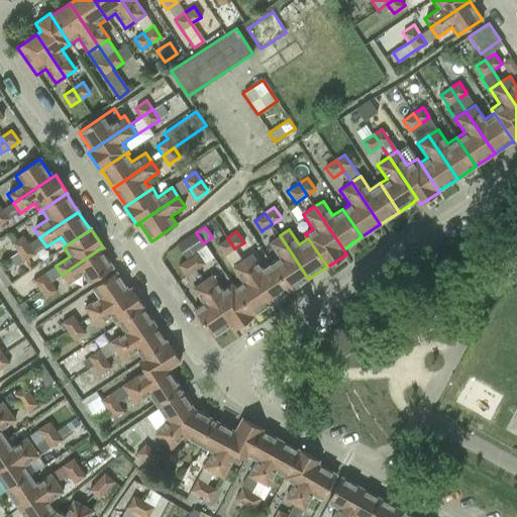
[(196,232),(178,244),(188,259),(197,252),(206,247),(203,243),(196,232)]
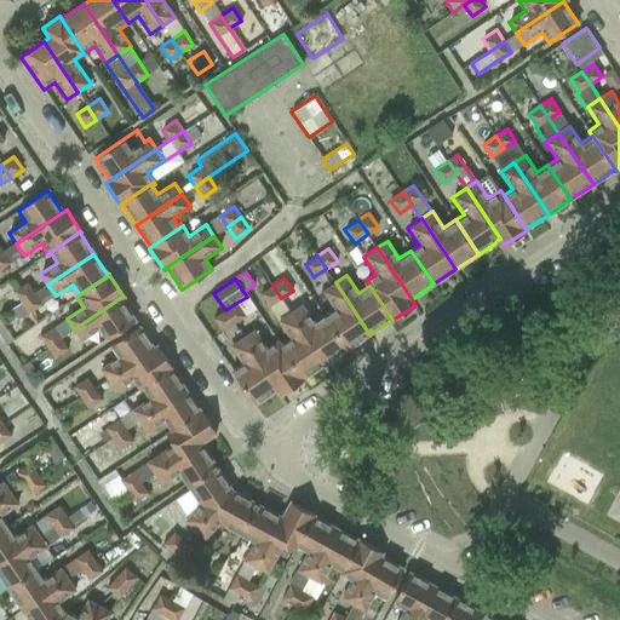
[(13,292),(21,303),(34,294),(27,282),(13,292)]
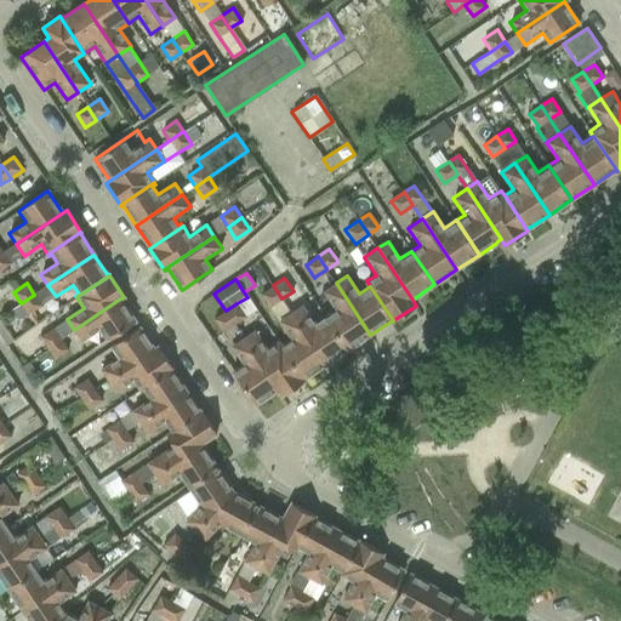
[(335,309),(325,315),(348,349),(370,335),(336,283),(323,291),(335,309)]
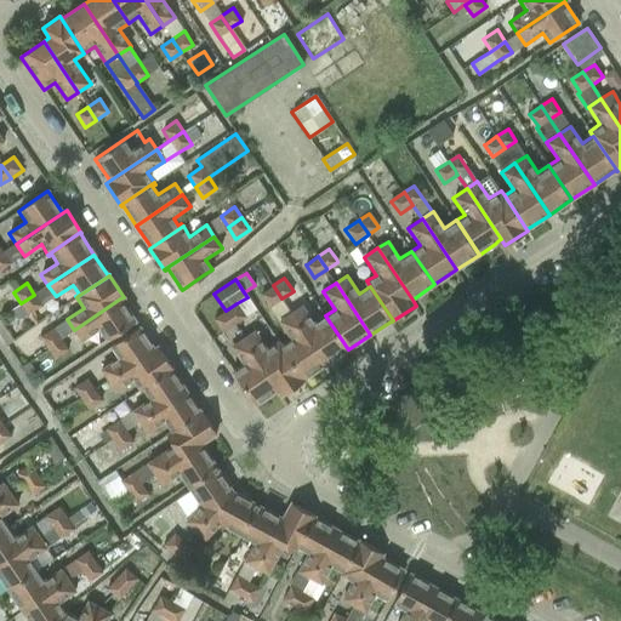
[(34,295),(21,303),(28,314),(41,306),(56,296),(47,285),(34,295)]
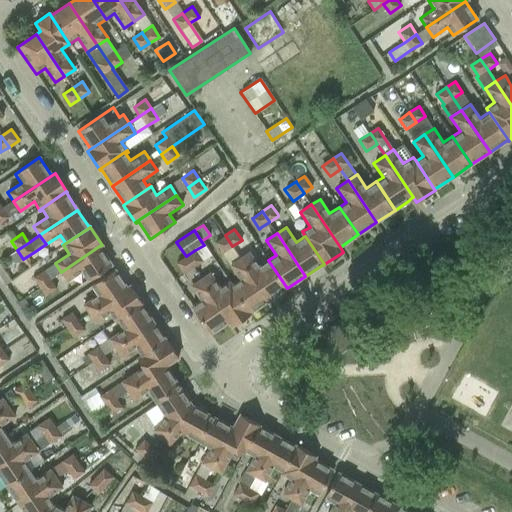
[(232,246),(225,235),(215,242),(222,253),(232,246)]
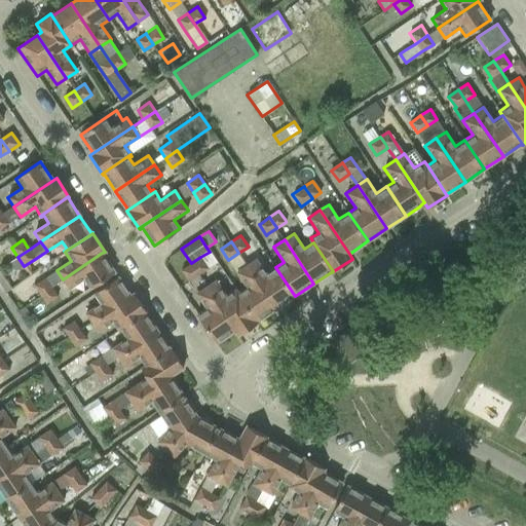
[(249,247),(238,253),(247,265),(256,259),(249,247)]
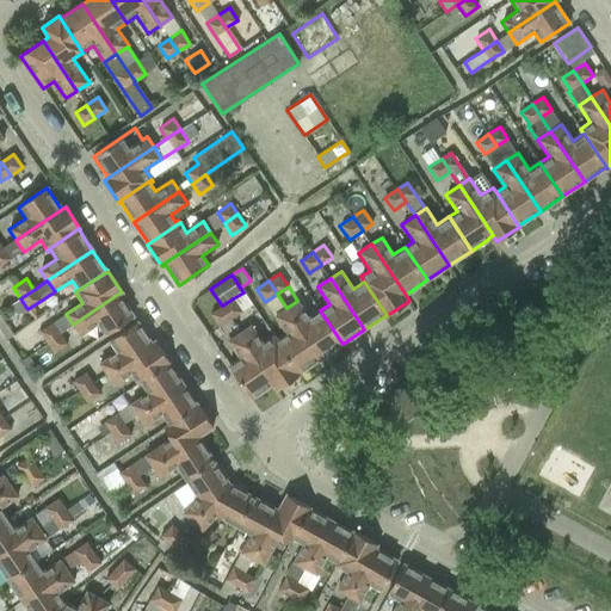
[(118,294),(73,325),(80,337),(85,333),(88,331),(97,325),(104,335),(113,329),(134,316),(122,298),(119,295),(118,294)]
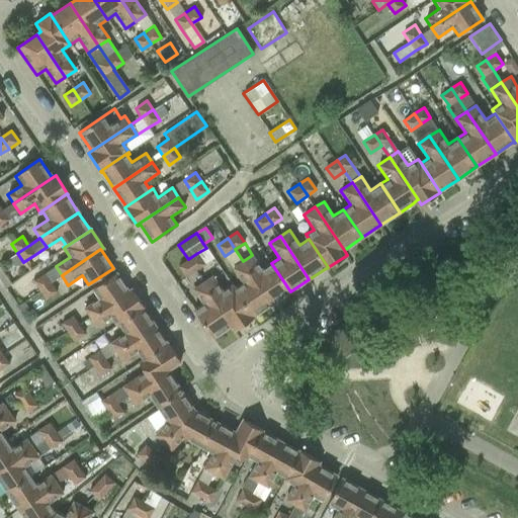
[(197,253),(188,259),(195,270),(205,264),(197,253)]
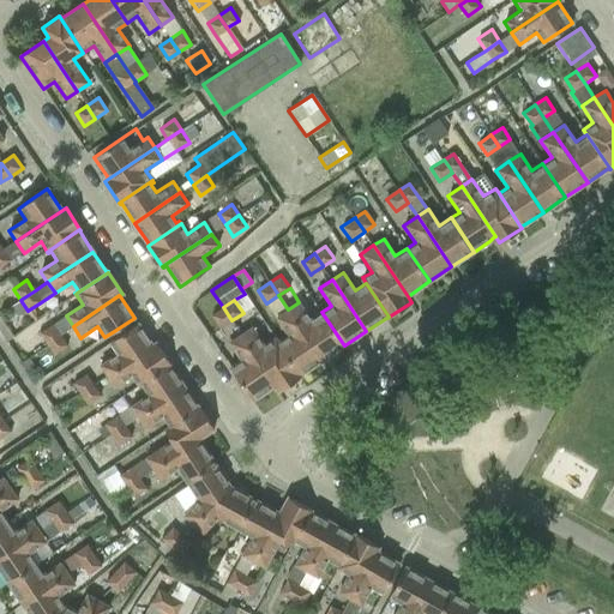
[(299,302),(288,309),(323,360),(344,345),(321,312),(311,320),(299,302)]
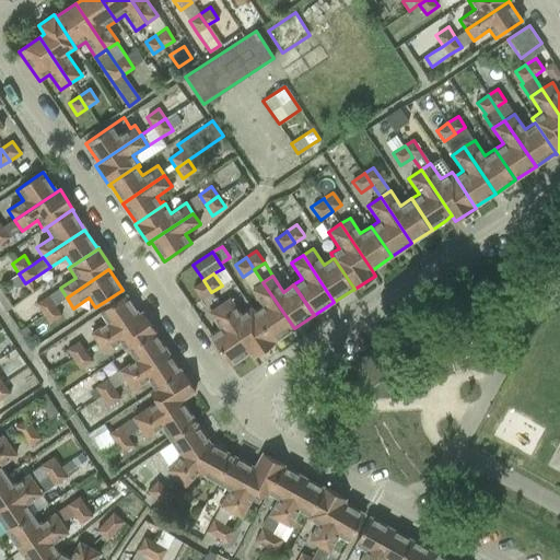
[(211,292),(203,280),(193,288),(201,300),(211,292)]
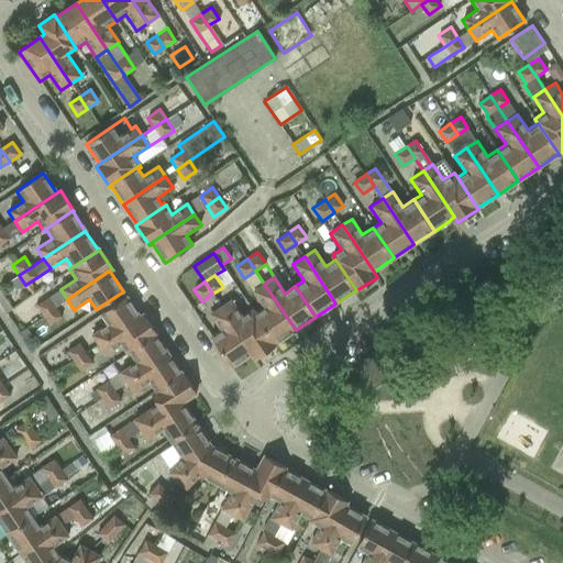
[(252,308),(252,309),(276,345),(276,344),(276,343),(296,330),(264,284),(252,291),(263,308),(255,313),(252,308)]
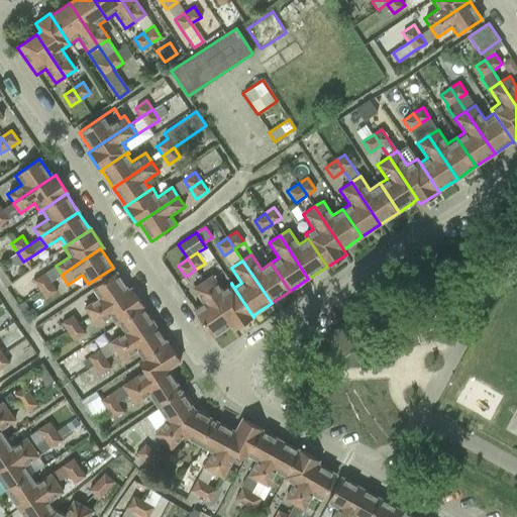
[(32,281),(39,290),(50,283),(44,273),(32,281)]
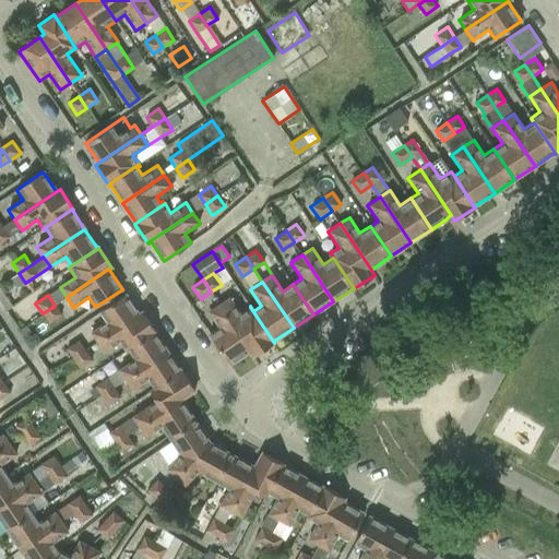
[(90,333),(96,343),(142,312),(142,311),(139,313),(126,295),(107,307),(98,312),(105,322),(90,333)]
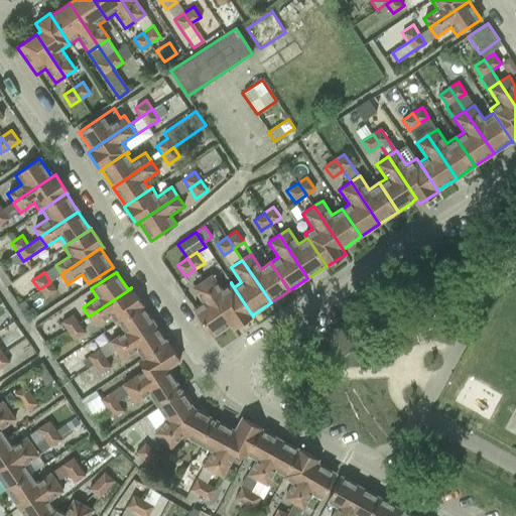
[(212,274),(203,281),(231,324),(234,329),(253,316),(231,283),(222,289),(212,274)]
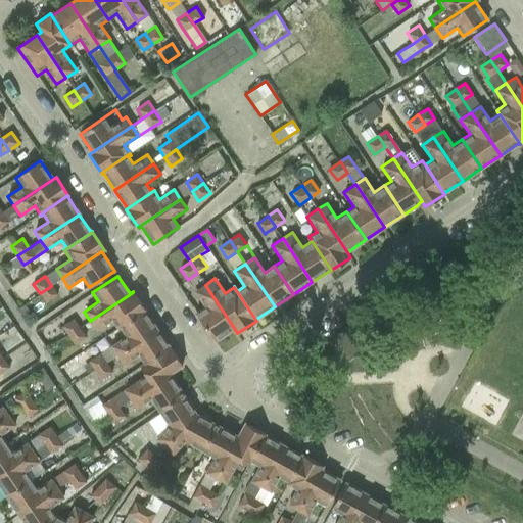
[(234,328),(205,285),(195,291),(205,306),(196,313),(215,341),(234,328)]
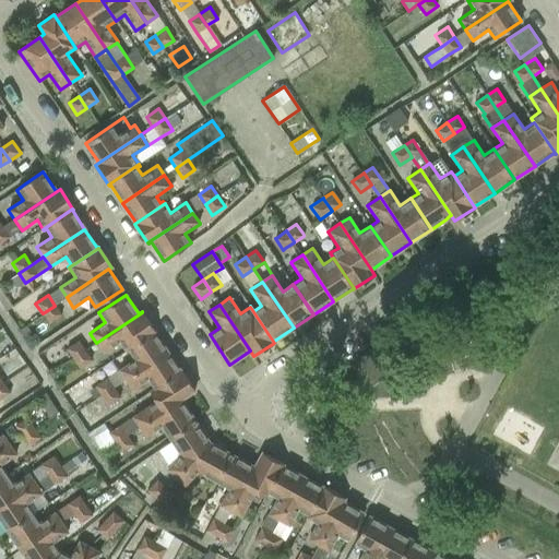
[(55,306),(43,313),(49,324),(61,316),(55,306)]
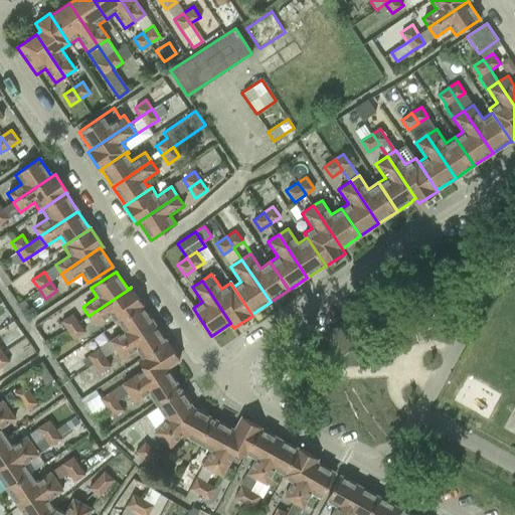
[(110,316),(116,324),(143,306),(131,288),(89,316),(96,325),(110,316)]
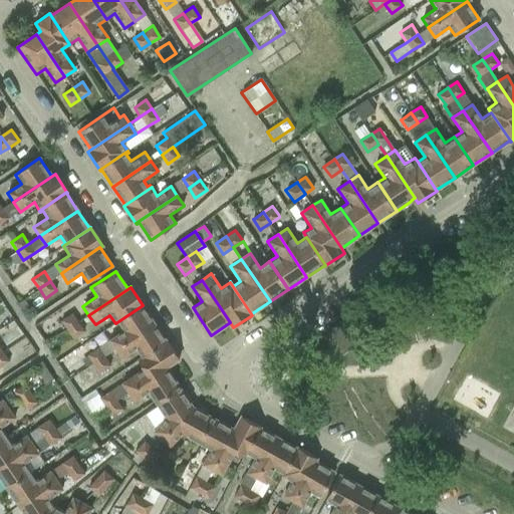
[(108,340),(114,349),(154,323),(142,306),(143,305),(115,323),(116,325),(118,323),(122,330),(108,340)]
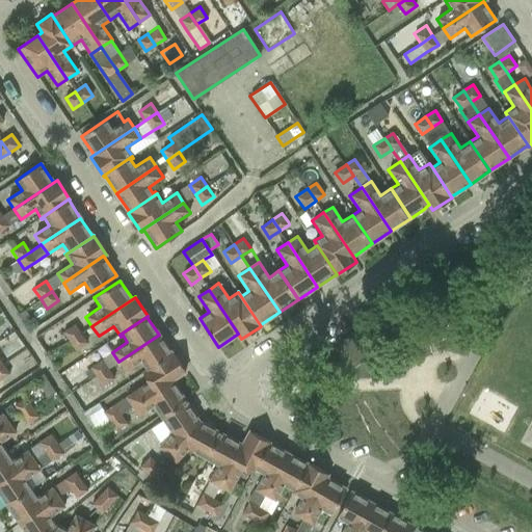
[(62,333),(69,342),(81,334),(74,324),(62,333)]
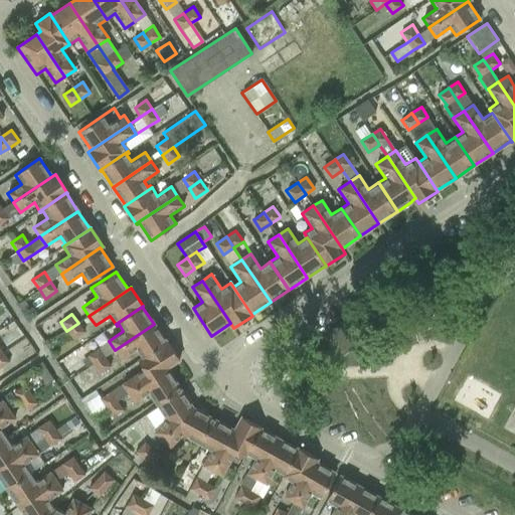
[(78,323),(66,331),(72,340),(84,332),(78,323)]
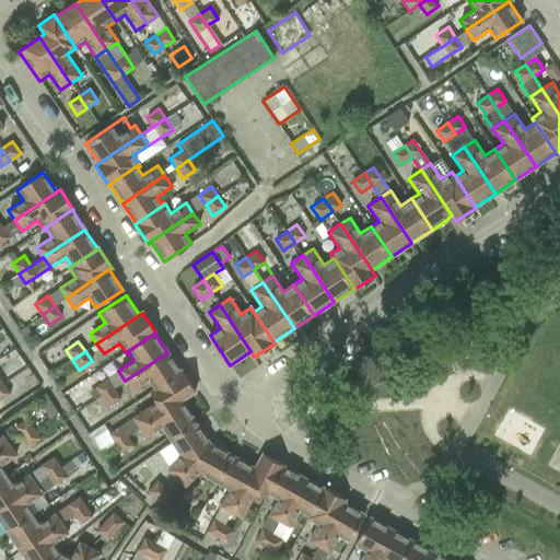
[(148,381),(154,389),(182,371),(179,371),(167,352),(125,381),(132,392),(148,381)]
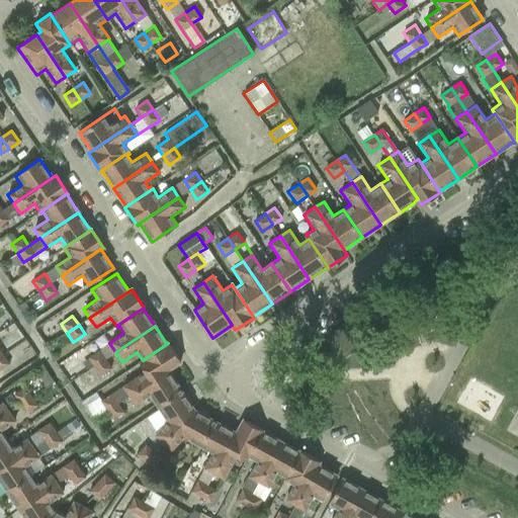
[(122,385),(128,396),(168,370),(180,362),(168,343),(143,360),(146,365),(141,368),(144,371),(122,385)]
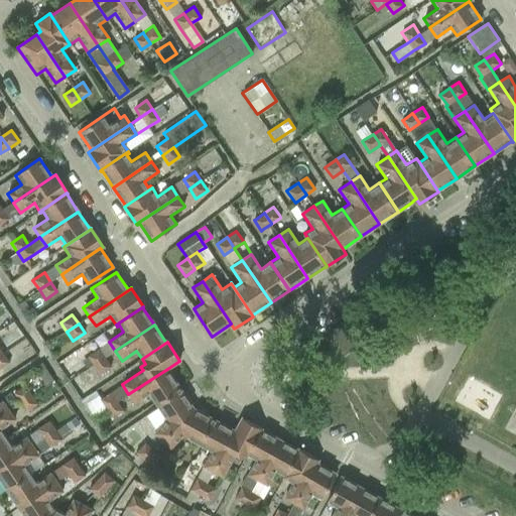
[(87,357),(94,366),(105,358),(98,349),(87,357)]
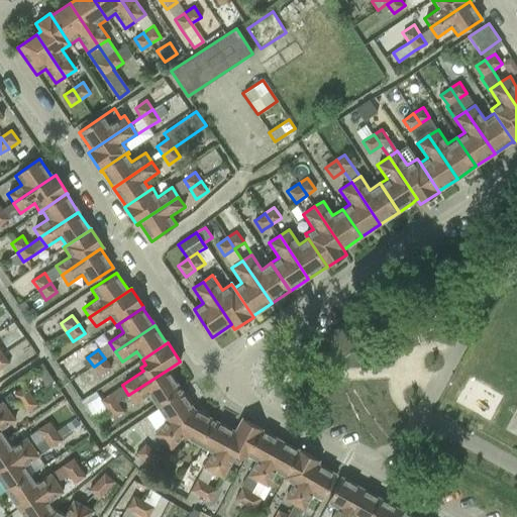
[(0,356),(0,370),(10,364),(4,354),(0,356)]
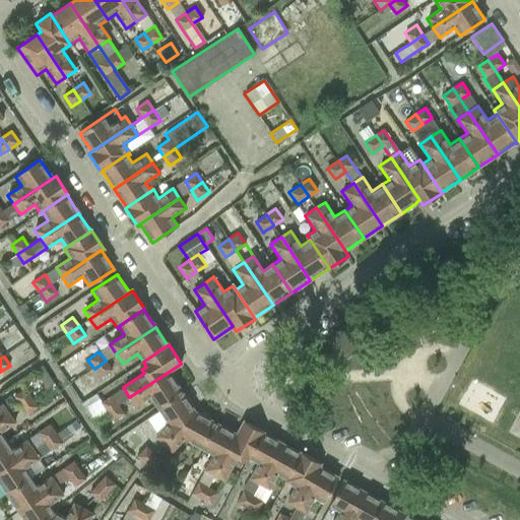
[(106,361),(94,369),(101,378),(112,370),(106,361)]
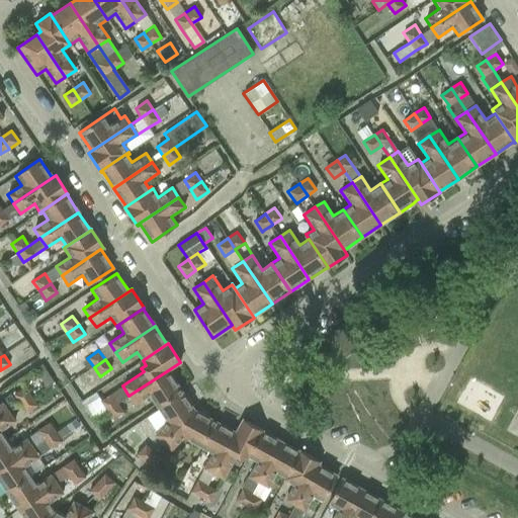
[(170,401),(182,393),(181,391),(168,370),(128,396),(135,405),(149,396),(155,405),(163,400),(167,397),(168,399),(170,401)]
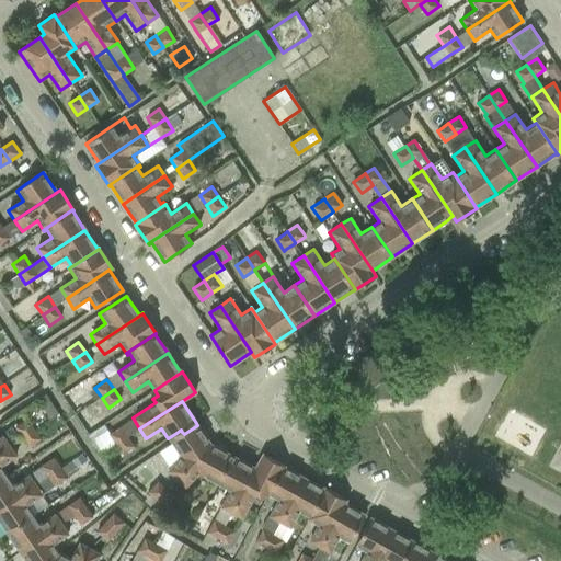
[(119,426),(107,435),(114,446),(127,437),(139,428),(133,418),(119,426)]
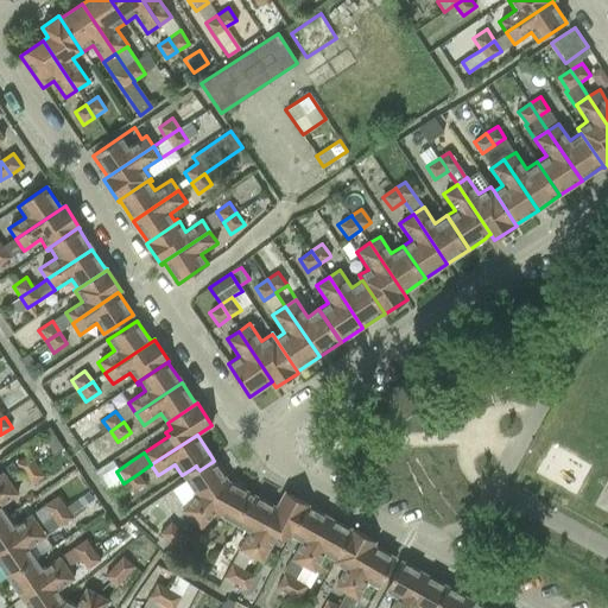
[(16,463),(24,475),(38,466),(30,454),(16,463)]
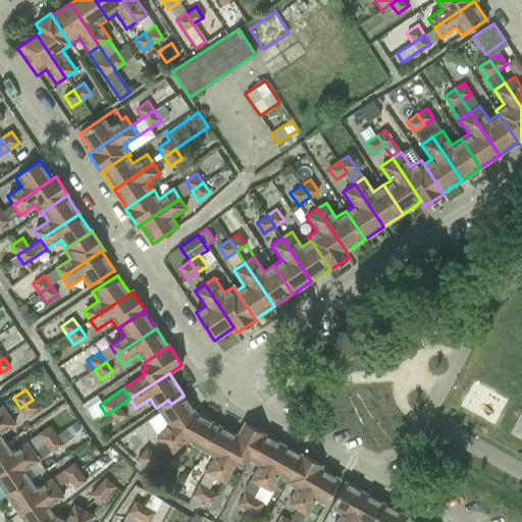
[(164,403),(156,408),(157,410),(167,425),(155,438),(164,447),(195,413),(184,396),(171,404),(169,402),(168,400),(164,403)]
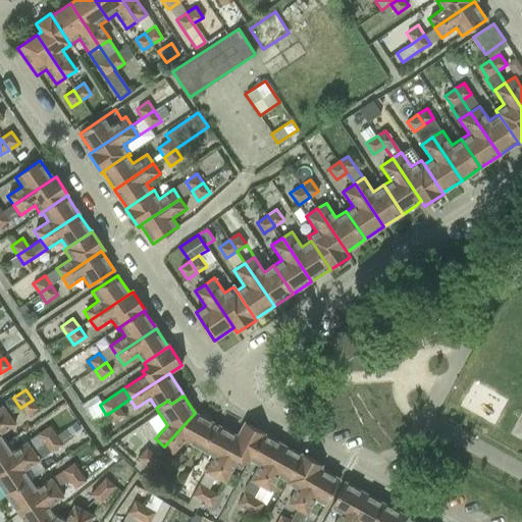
[(33,400),(20,408),(25,417),(39,409),(33,400)]
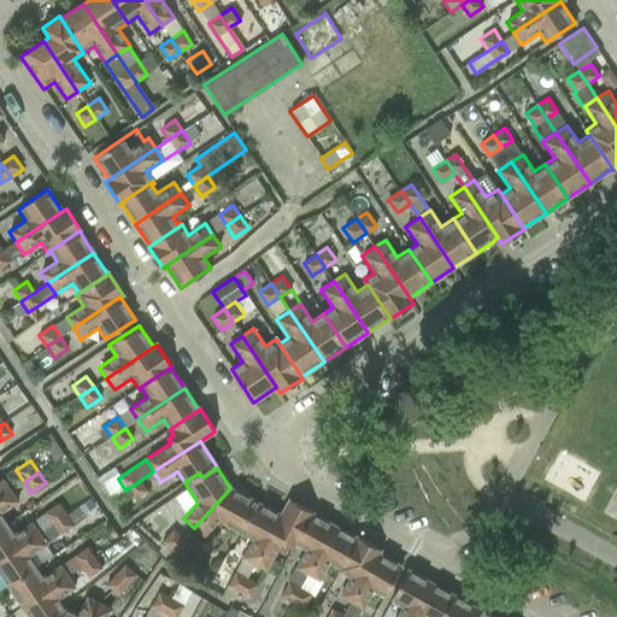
[(0,498),(11,491),(4,479),(0,481),(0,498)]
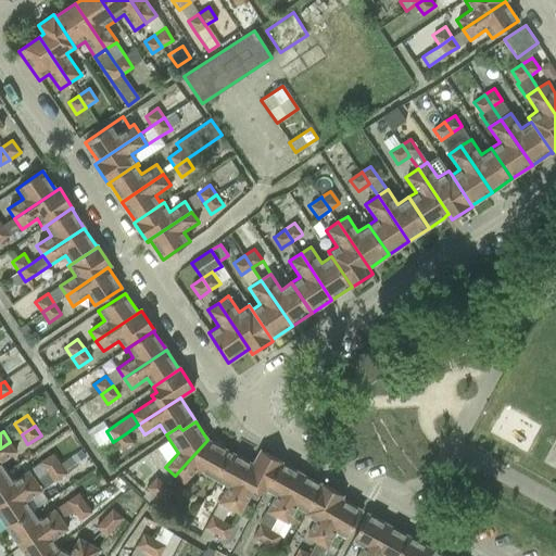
[(126,433),(113,442),(121,452),(133,443),(126,433)]
